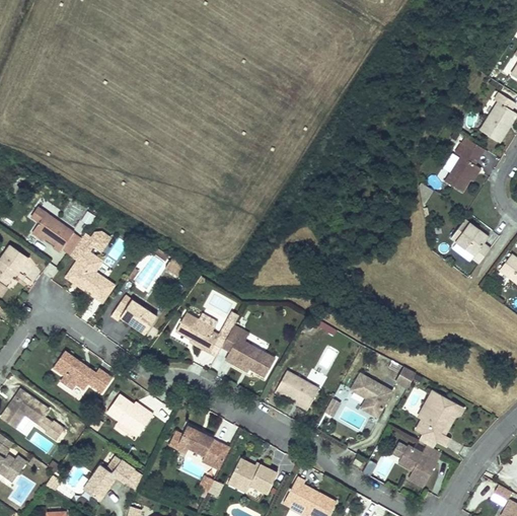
[(496,96),(499,98),(481,127),(501,139),(516,114),(516,109),(511,106),(516,99),(500,89),(496,96)]
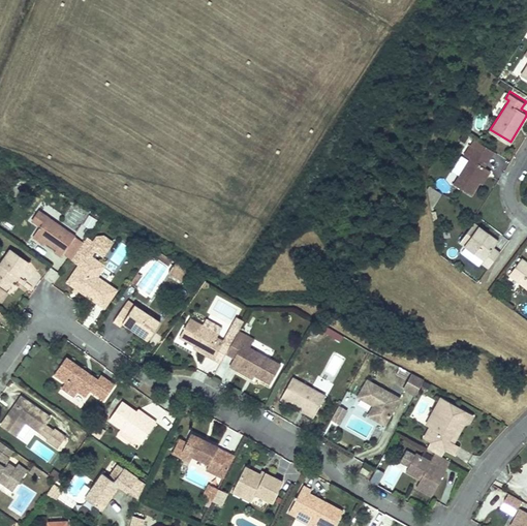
[(494,148),(478,138),(474,144),(471,143),(465,153),(471,156),(463,169),(456,182),(472,193),(481,180),(489,167),(484,164),(490,154),(494,148)]
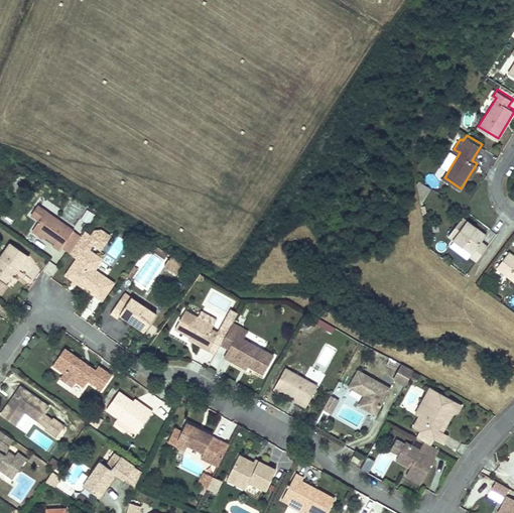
[(477,163),(469,175),(471,177),(479,164),(477,163)]
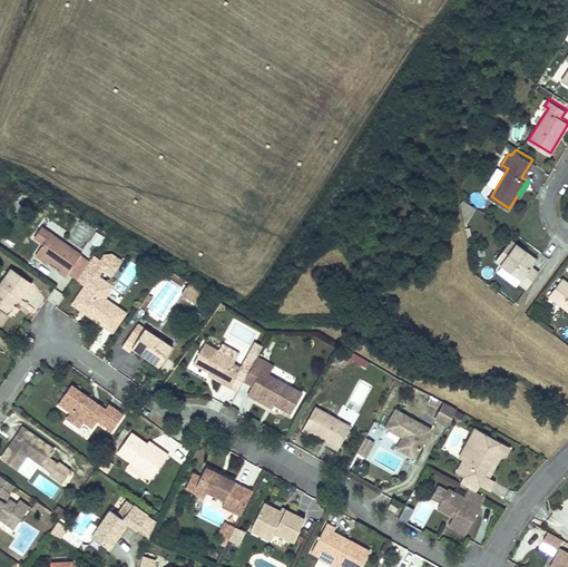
[(466,221),(476,204),(464,197),(462,201),(466,221)]
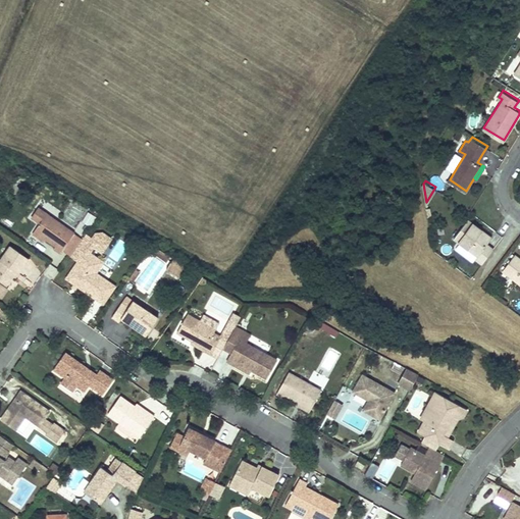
[(92,222),(98,214),(89,209),(84,217),(92,222)]
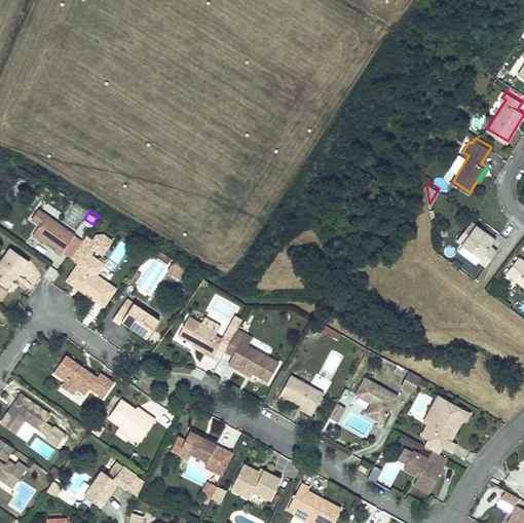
[(78,237),(43,213),(36,223),(43,228),(37,235),(48,244),(59,251),(57,253),(63,258),(66,255),(77,237),(78,237)]
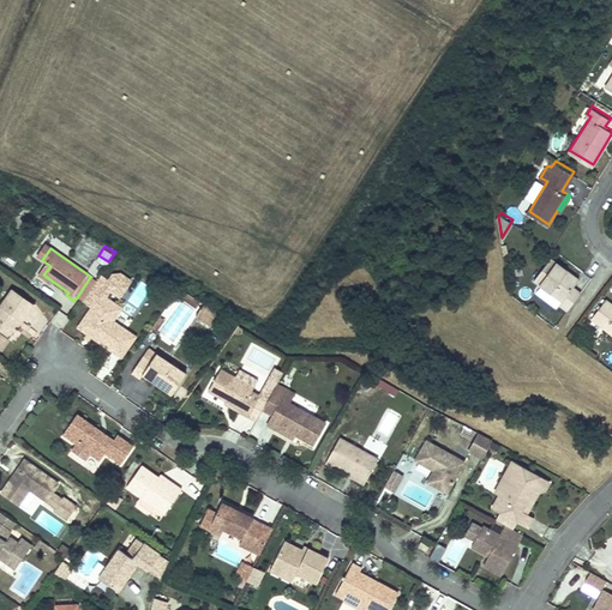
[(562,301),(569,307),(582,290),(575,284),(581,276),(553,255),(537,277),(564,297),(562,301)]
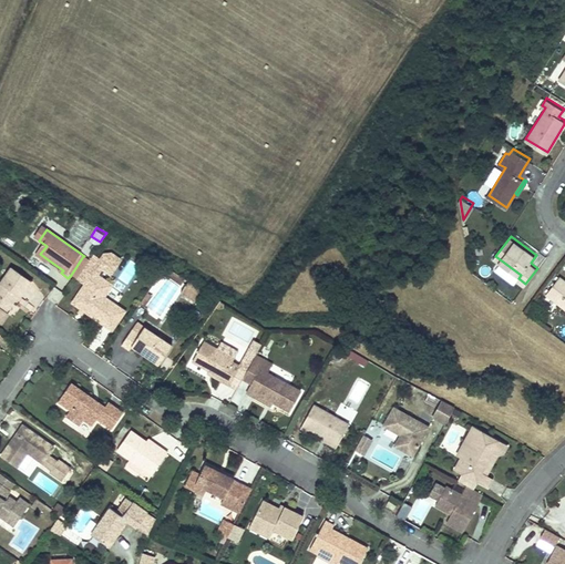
[(52,263),(40,254),(38,257),(50,265),(52,263)]
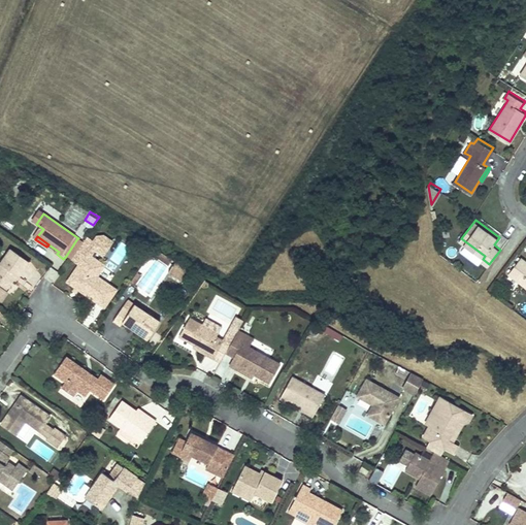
[(85,243),(77,238),(66,256),(72,260),(85,243)]
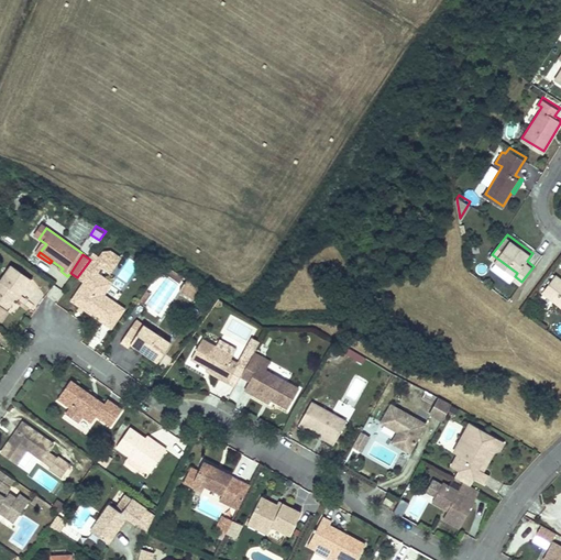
[(131,256),(119,274),(129,281),(141,263),(131,256)]
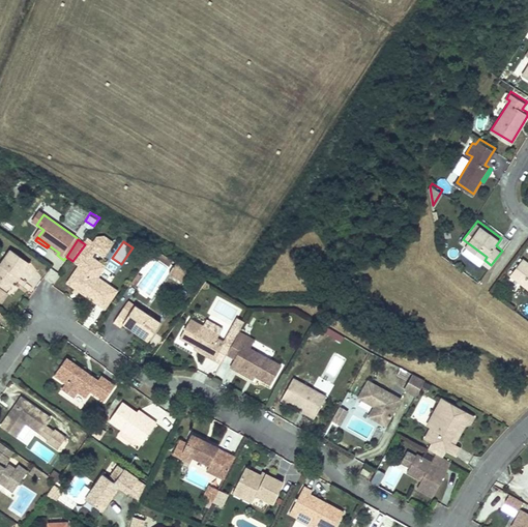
[(29,263),(11,251),(0,266),(0,302),(1,303),(8,294),(6,292),(13,282),(17,277),(19,279),(29,263)]
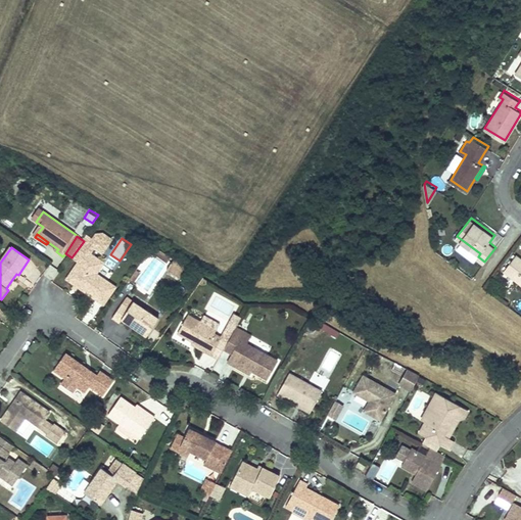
[(173,256),(160,249),(156,253),(169,262),(173,256)]
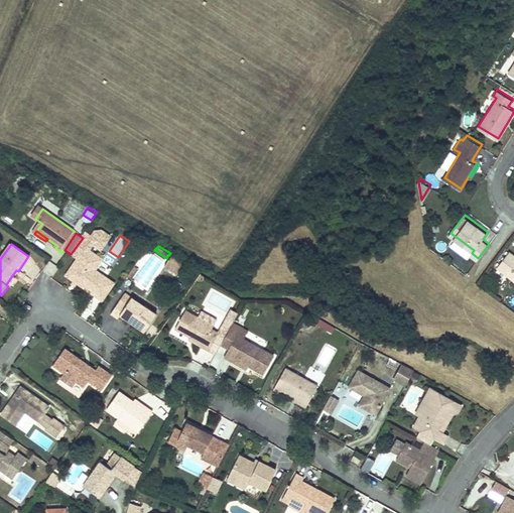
[(513,251),(511,249),(499,265),(513,276),(513,251)]
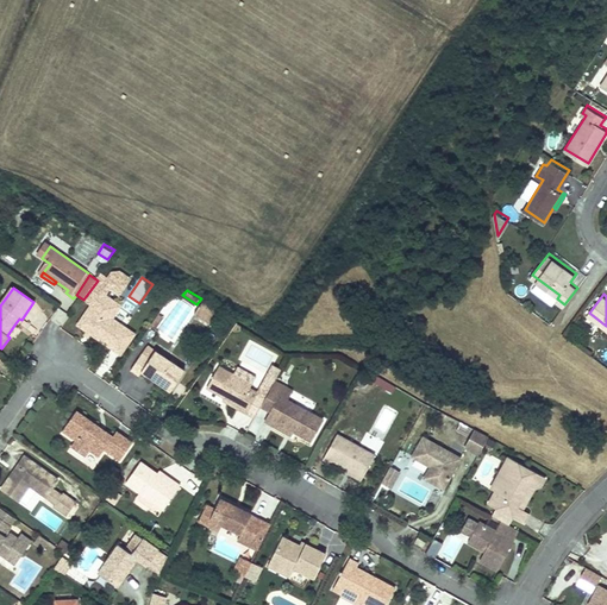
[(120,309),(100,295),(77,327),(87,333),(91,336),(112,351),(111,352),(119,358),(133,336),(111,321),(120,309)]
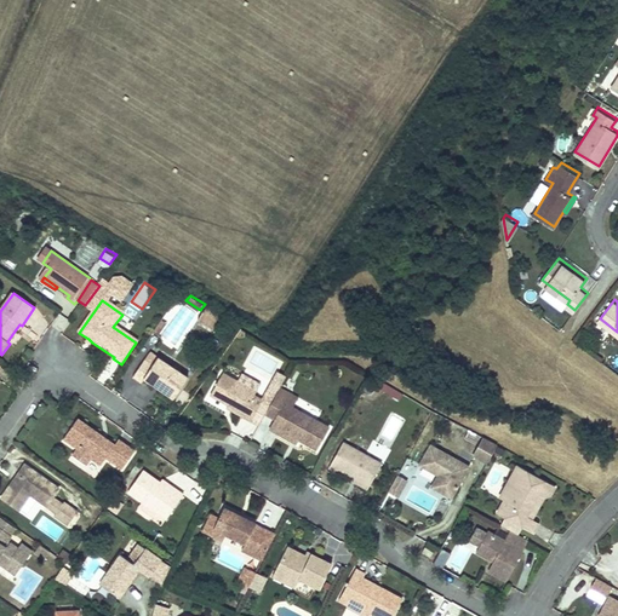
[(224,316),(209,306),(200,318),(216,328),(224,316)]
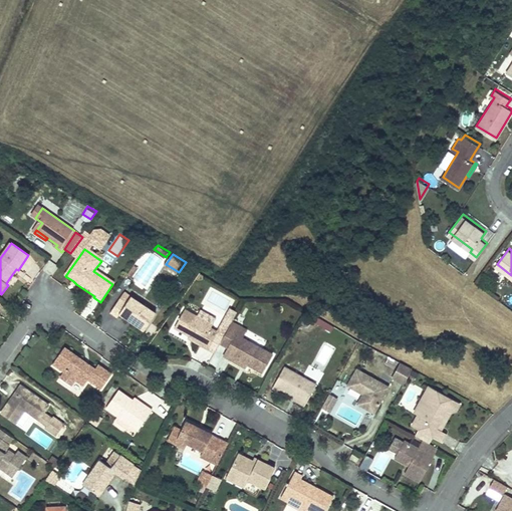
[(133,278),(140,267),(136,264),(129,275),(133,278)]
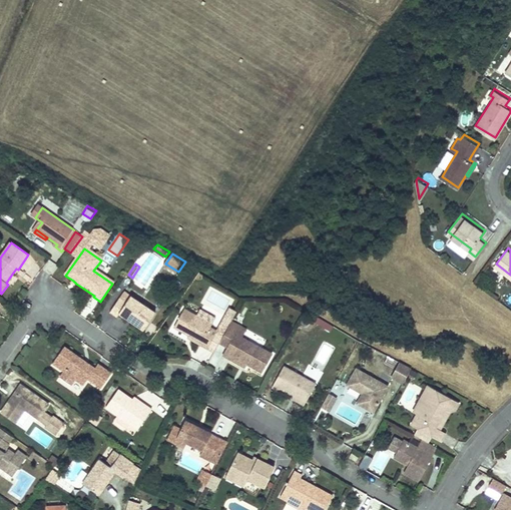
[(157,316),(127,295),(112,316),(119,320),(121,317),(130,324),(132,321),(137,324),(135,327),(145,334),(157,316)]
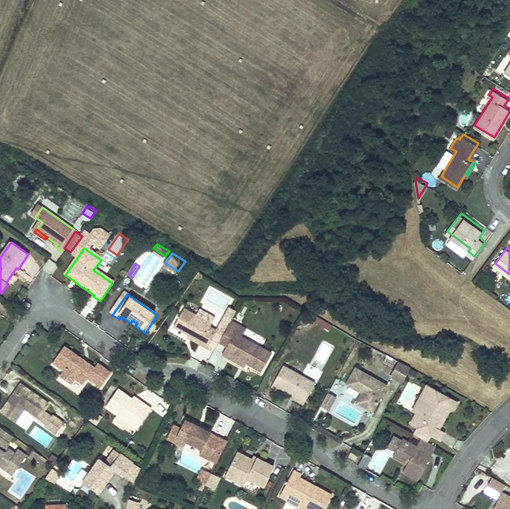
[(230,307),(218,329),(225,332),(226,331),(231,323),(237,311),(230,307)]
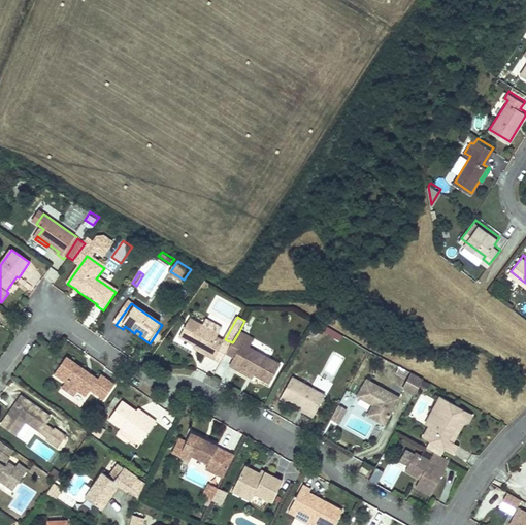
[(189,321),(178,339),(194,348),(207,355),(205,358),(214,362),(223,345),(216,340),(218,336),(202,328),(189,321)]
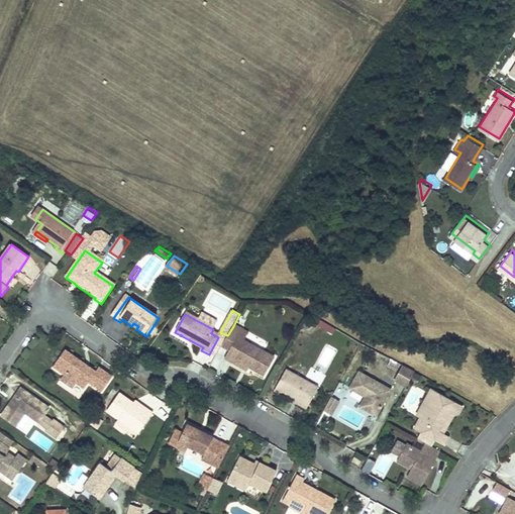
[(216,323),(201,315),(198,321),(213,329),(216,323)]
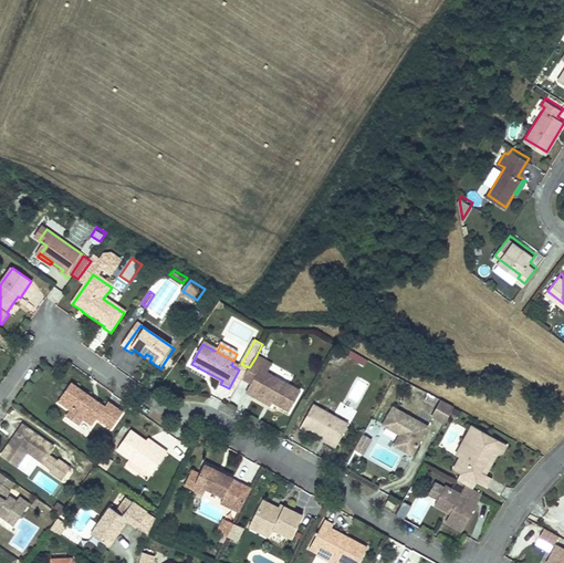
[(272,367),(256,357),(250,366),(268,375),(272,367)]
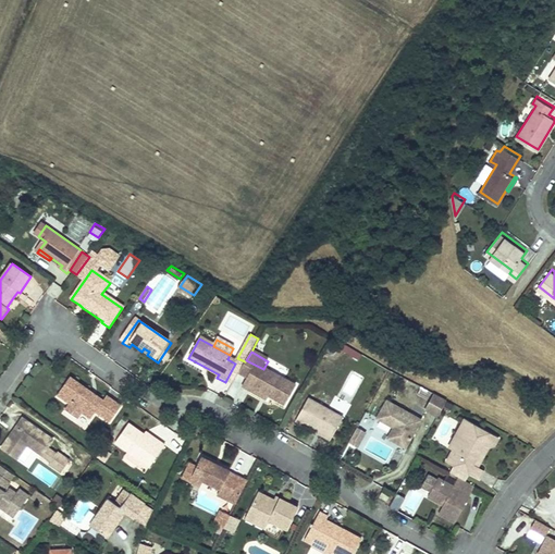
[(285,408),(296,388),(263,369),(246,360),(245,361),(243,367),(238,374),(246,379),(242,388),(250,393),(251,390),(267,397),(285,408)]
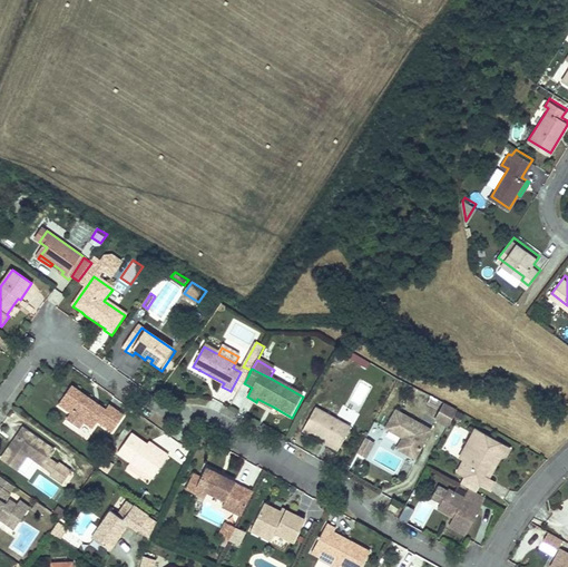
[(248,375),(241,372),(231,391),(237,396),(244,383),(248,375)]
